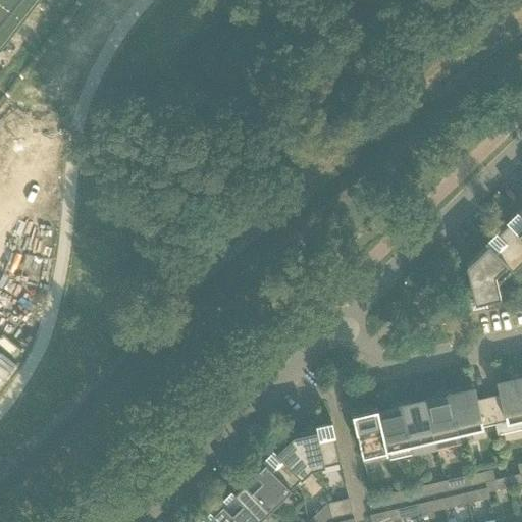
[(0,0),(0,28),(9,36),(24,17),(1,0),(0,0)]
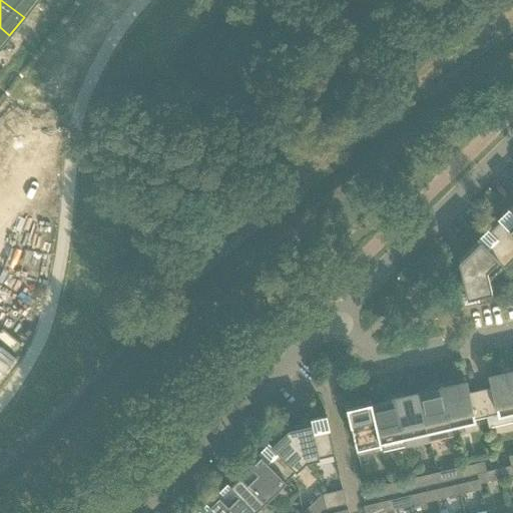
[(1,0),(24,17),(32,6),(36,0),(1,0)]
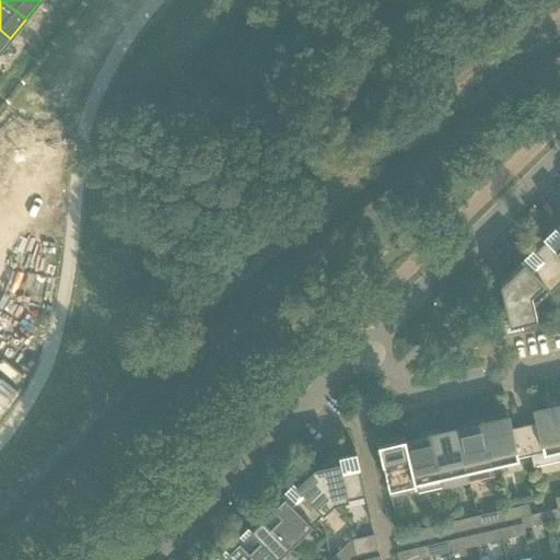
[(0,51),(10,38),(0,30),(0,51)]
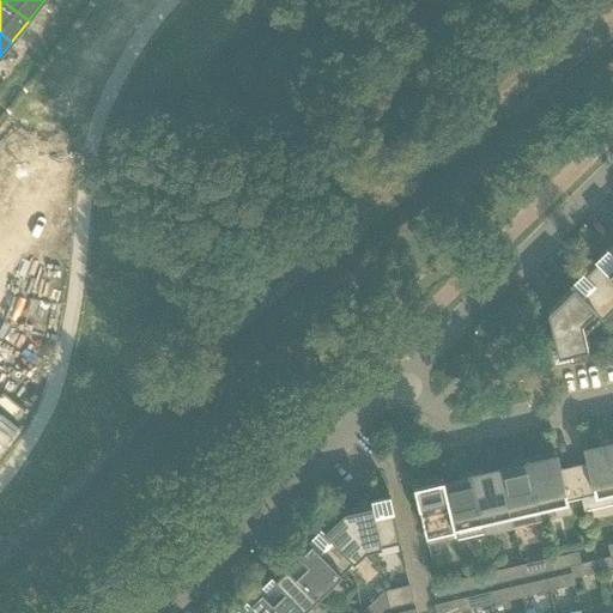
[(612,244),(598,261),(612,277),(612,244)]
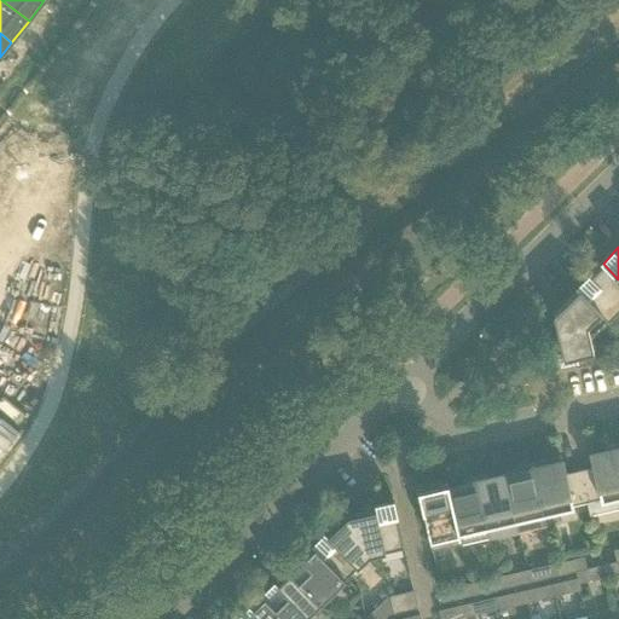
[(618,279),(603,264),(578,288),(608,319),(618,308),(618,279)]
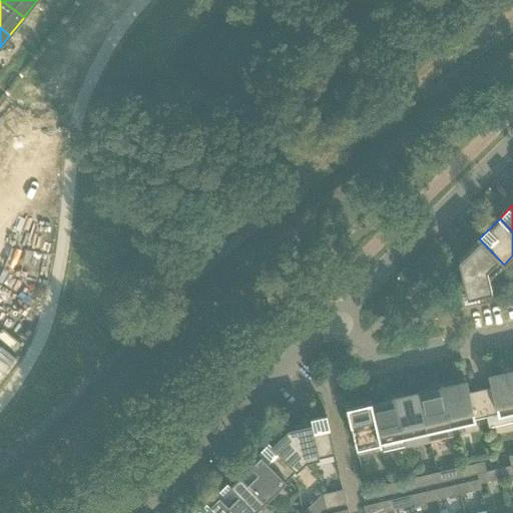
[(478,297),(478,293),(491,290),(489,280),(504,265),(479,238),(458,259),(465,289),(462,289),(464,300),(478,297)]
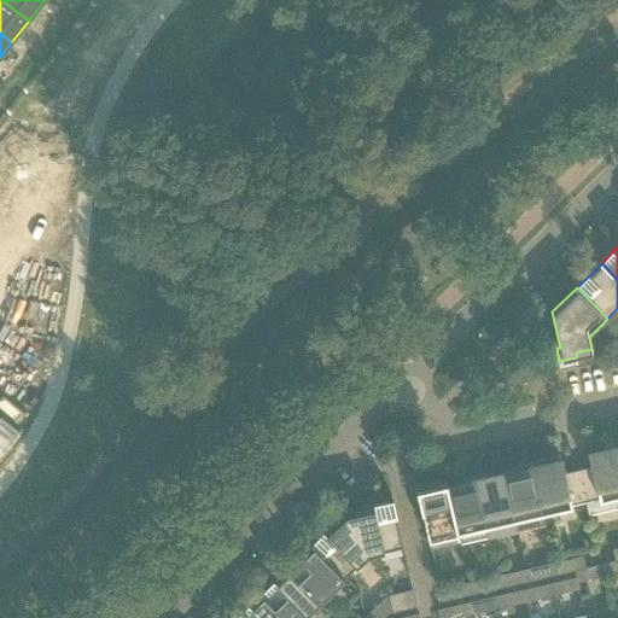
[(617,343),(607,347),(611,360),(617,357),(617,343)]
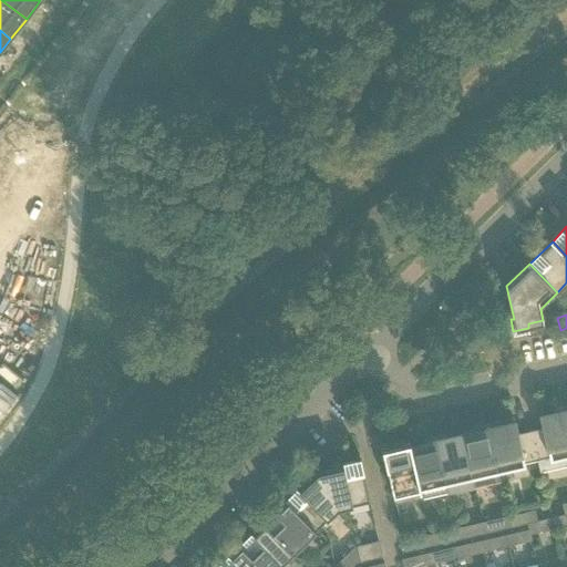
[(544,428),(531,430),(537,461),(540,471),(566,464),(566,406),(566,409),(556,411),(557,416),(542,420),(544,428)]
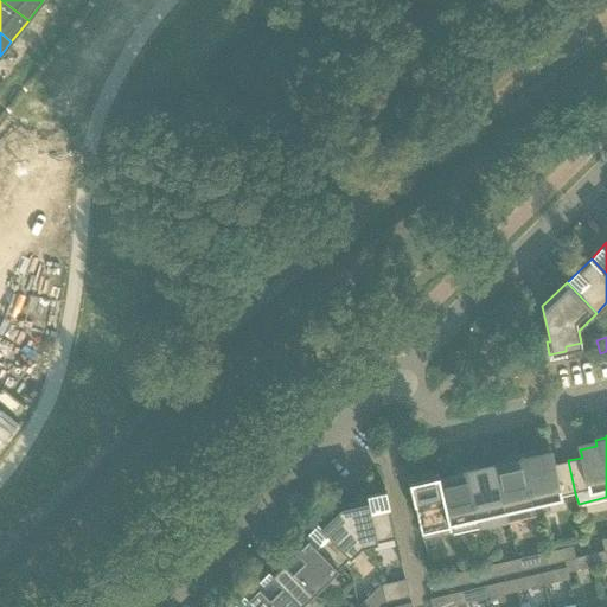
[(522,455),(532,503),(575,493),(568,460),(554,464),(553,455),(536,459),(534,454),(523,457),(522,455)]
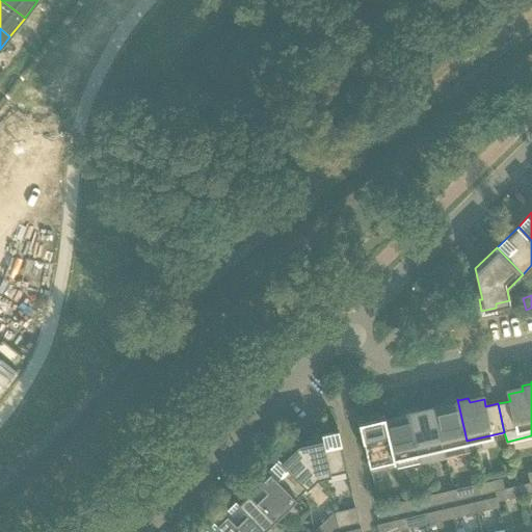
[(448,407),(434,410),(443,446),(445,456),(470,451),(467,441),(457,399),(456,399),(457,400),(447,402),(448,407)]
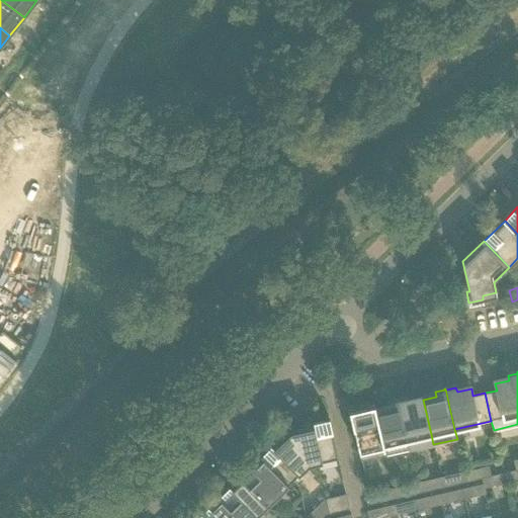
[(376,411),(375,411),(383,445),(385,454),(386,454),(410,449),(408,440),(406,433),(398,399),(398,400),(398,401),(387,403),(389,408),(379,410),(376,411)]
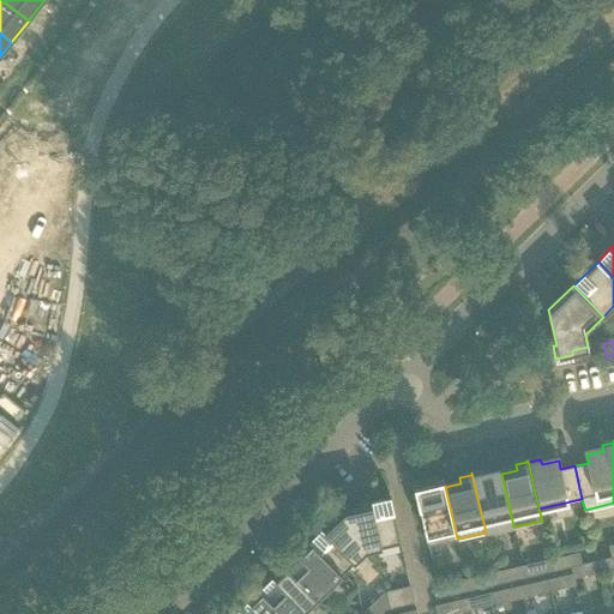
[(473,473),(471,473),(481,513),(483,522),(511,515),(501,474),(486,477),(485,473),(473,475),(473,473)]
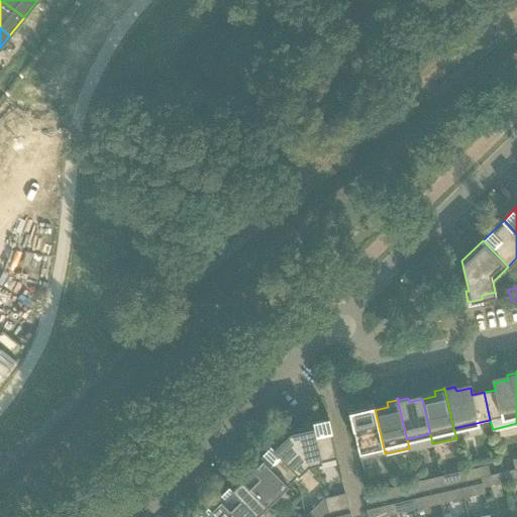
[(349,407),(348,407),(348,408),(349,411),(360,459),(385,453),(383,444),(375,410),(373,402),(357,405),(356,406),(349,407)]
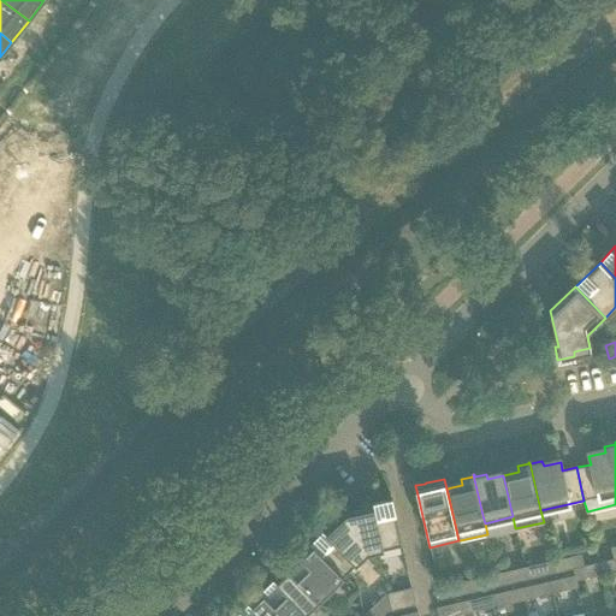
[(391,499),(345,510),(367,550),(401,543),(391,499)]
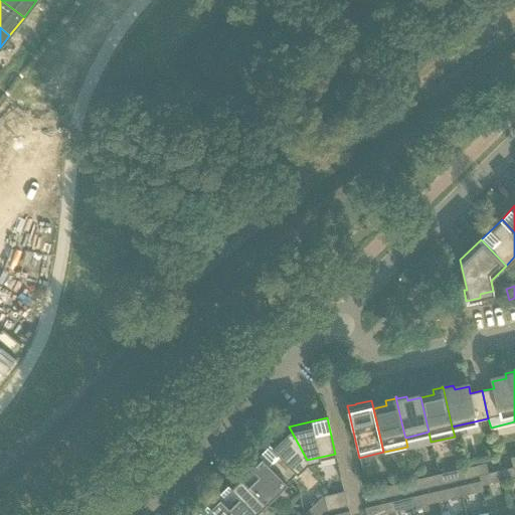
[(289,426),(262,454),(287,480),(307,460),(289,426)]
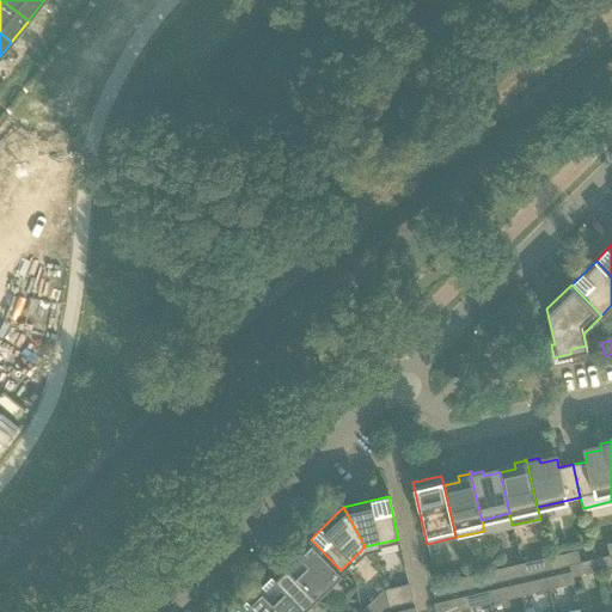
[(311,539),(286,563),(316,594),(341,570),(311,539)]
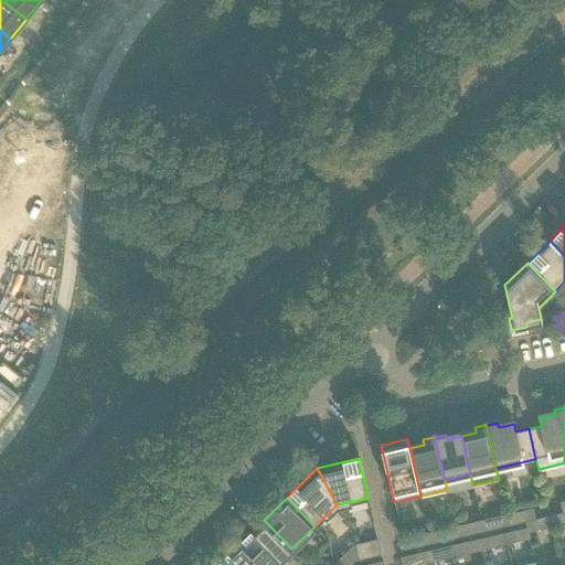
[(532,508),(516,512),(519,522),(524,521),(534,519),(535,519),(532,508)]
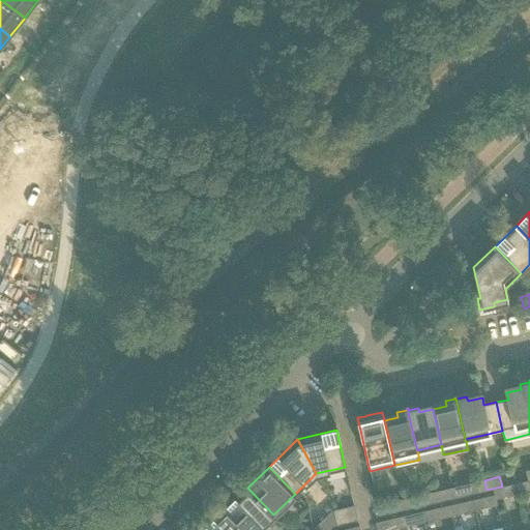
[(528,480),(514,483),(517,494),(529,491),(529,487),(529,480),(528,480)]
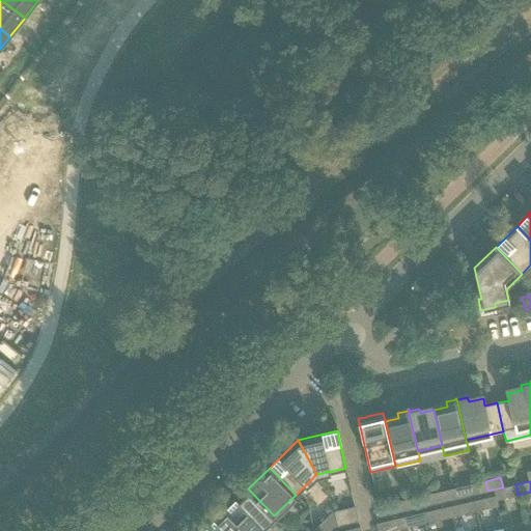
[(460,486),(464,497),(478,493),(476,483),(460,486)]
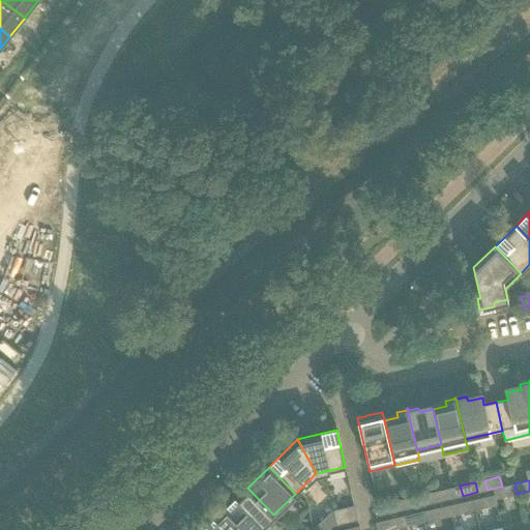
[(502,487),(501,487),(503,497),(517,494),(514,483),(502,487)]
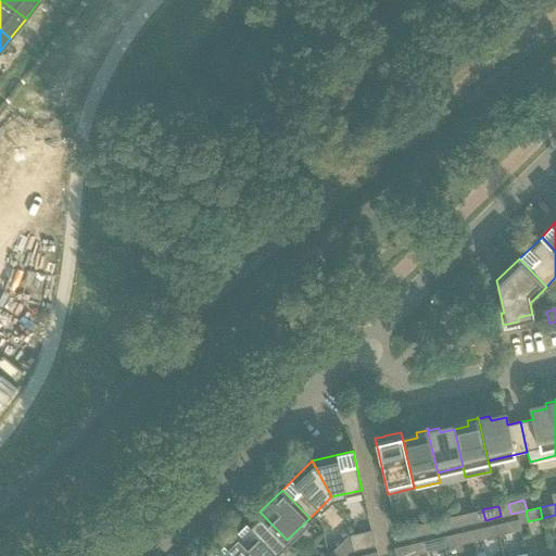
[(260,512),(237,533),(258,555),(269,555),(287,540),(260,512)]
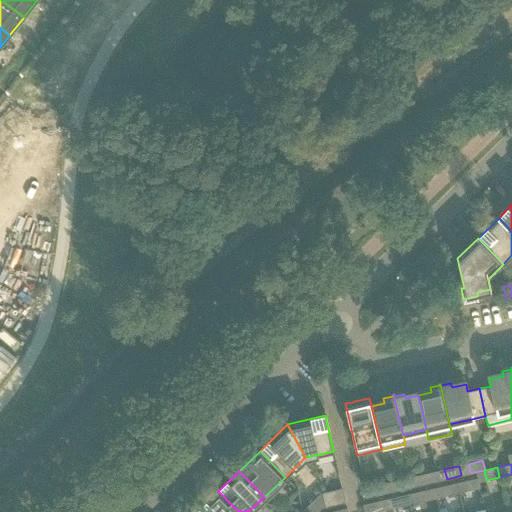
[(427,473),(412,476),(414,486),(429,483),(427,473)]
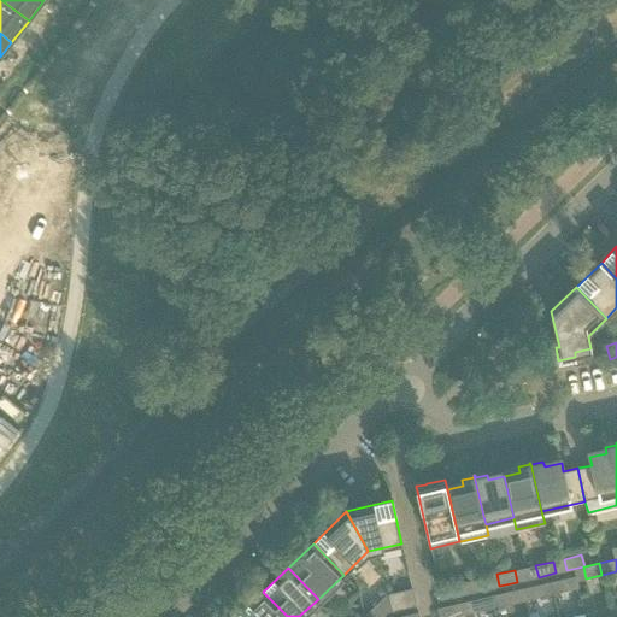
[(499,586),(497,574),(480,579),(482,591),(499,586)]
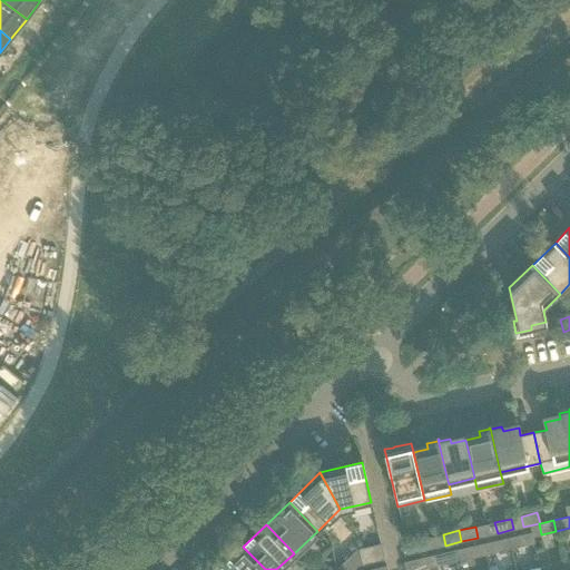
[(523,534),(508,538),(511,548),(526,544),(523,534)]
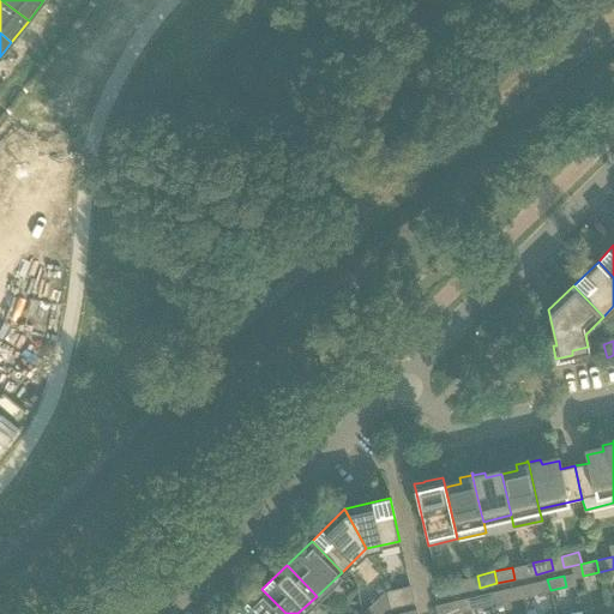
[(551,590),(547,579),(530,583),(533,595),(551,590)]
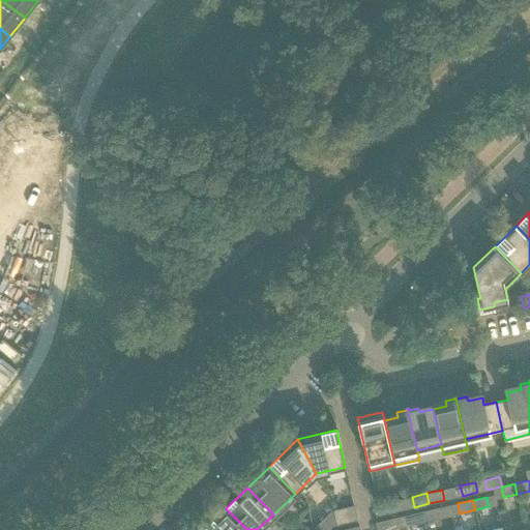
[(378,504),(380,514),(396,510),(394,501),(378,504)]
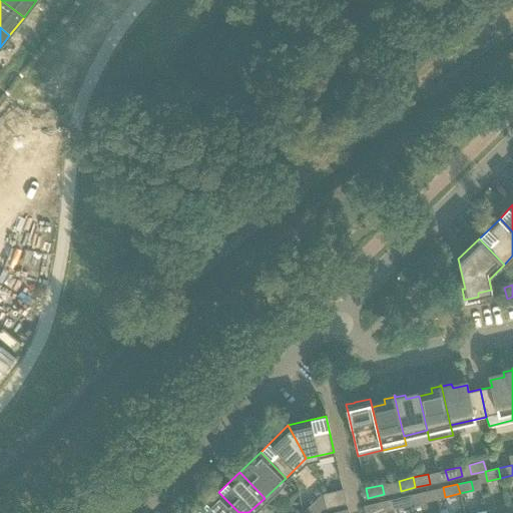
[(346,503),(343,489),(330,492),(333,506),(346,503)]
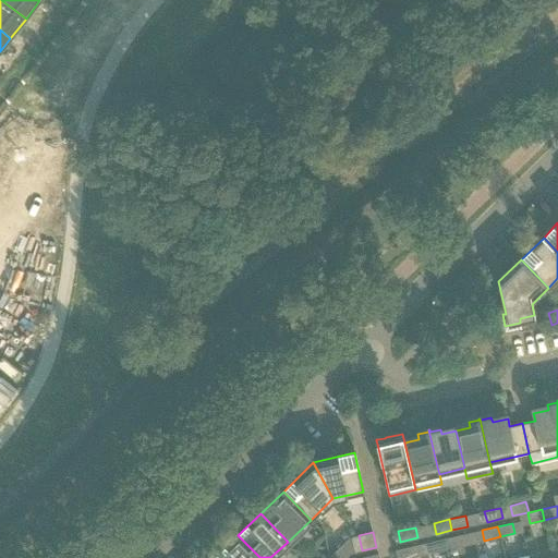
[(462,534),(447,537),(449,548),(465,545),(462,534)]
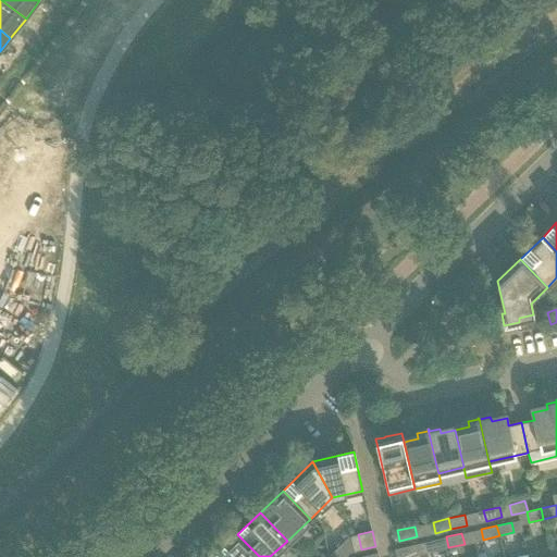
[(259,556),(237,534),(215,556),(259,556)]
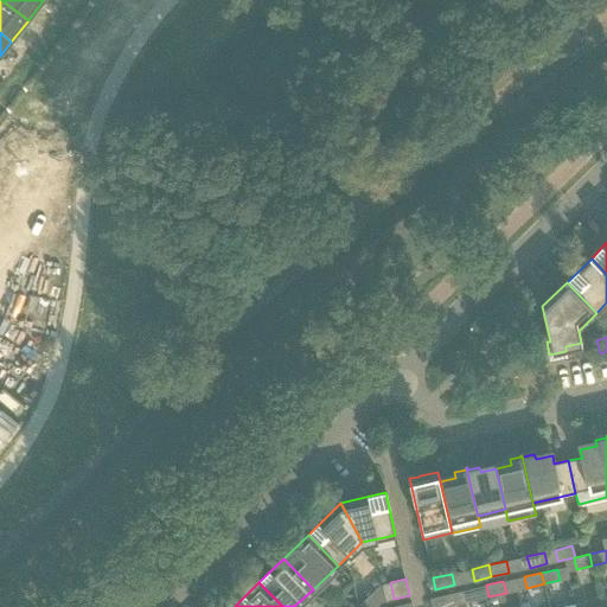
[(379,585),(363,602),(366,606),(376,606),(382,602),(385,601),(382,585),(379,585)]
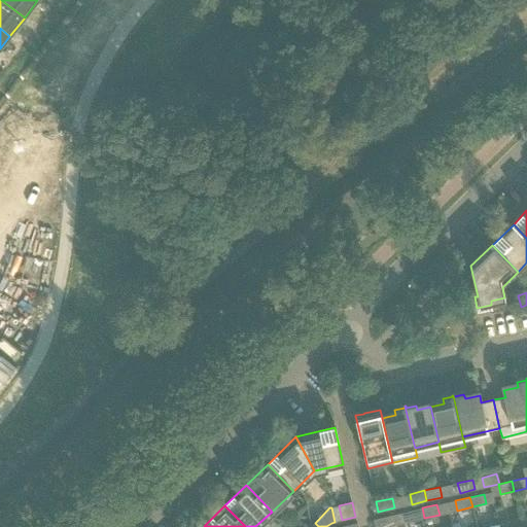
[(424,518),(422,507),(407,512),(409,522),(424,518)]
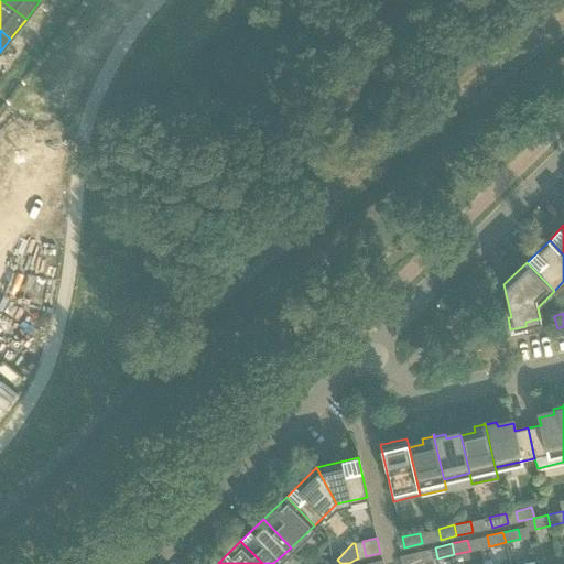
[(399,555),(400,563),(411,563),(420,562),(418,552),(399,555)]
